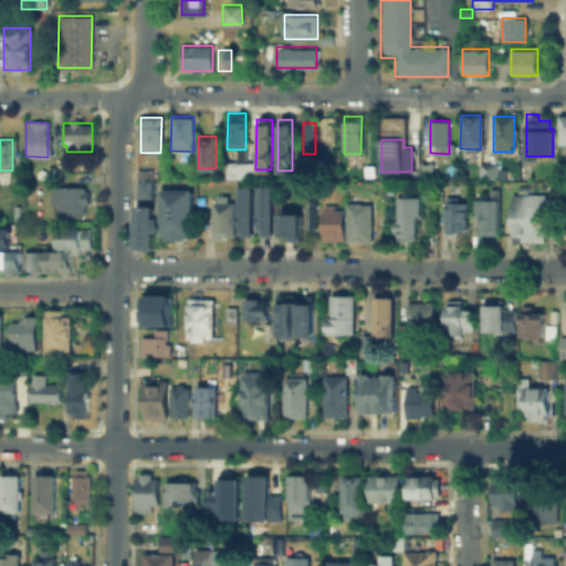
[(255,160),(255,179),(223,179),(223,160),(255,160)]
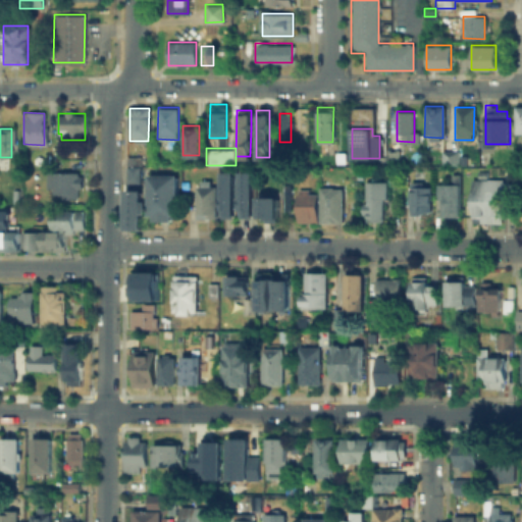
[(396,150),(396,163),(387,163),(387,150),(396,150)]
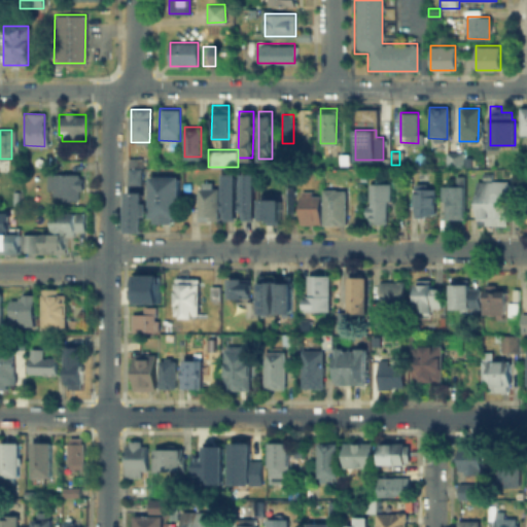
[(446,152),(460,152),(459,166),(446,166),(446,152)]
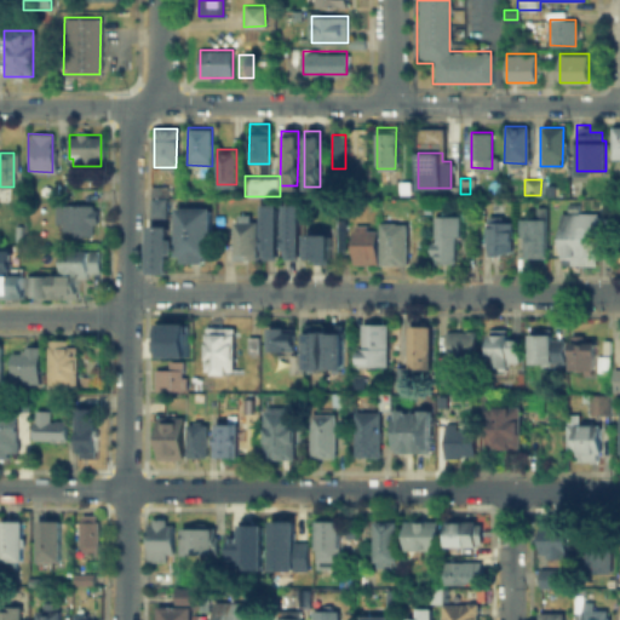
[(149,217),(149,197),(165,197),(165,217),(149,217)]
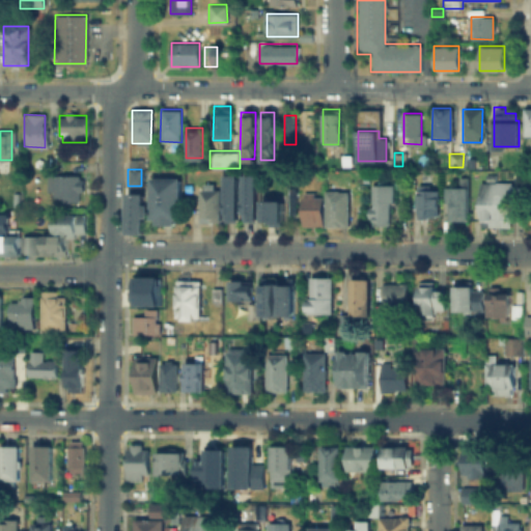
[(220,219),(221,171),(233,171),(233,220),(220,219)]
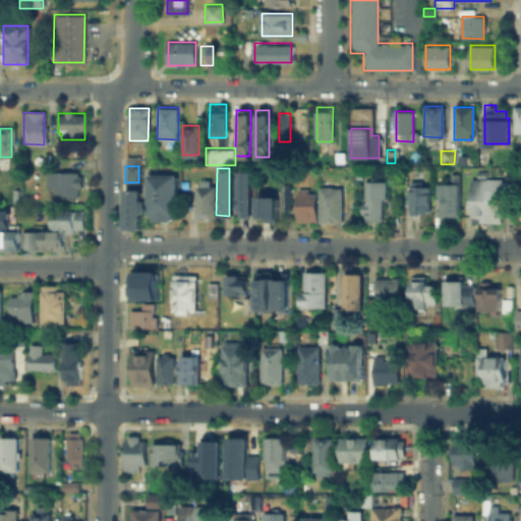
[(235,168),(248,168),(248,215),(235,215),(235,168)]
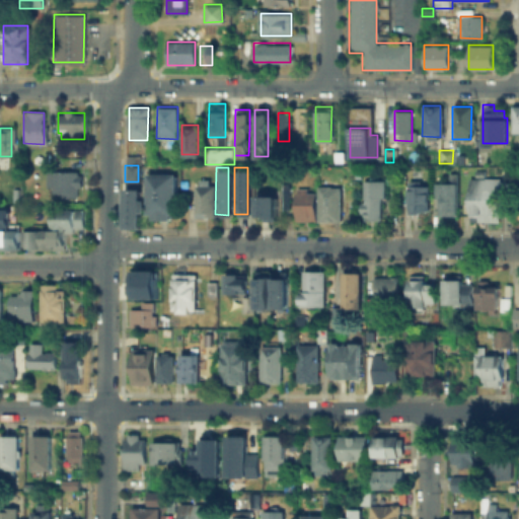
[(47,170),(76,171),(76,195),(47,195),(47,170)]
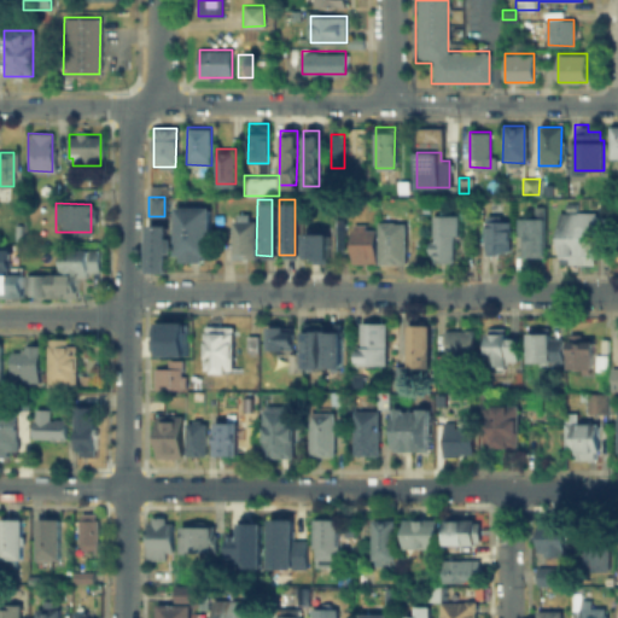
[(175,207),(210,207),(210,255),(175,255),(175,207)]
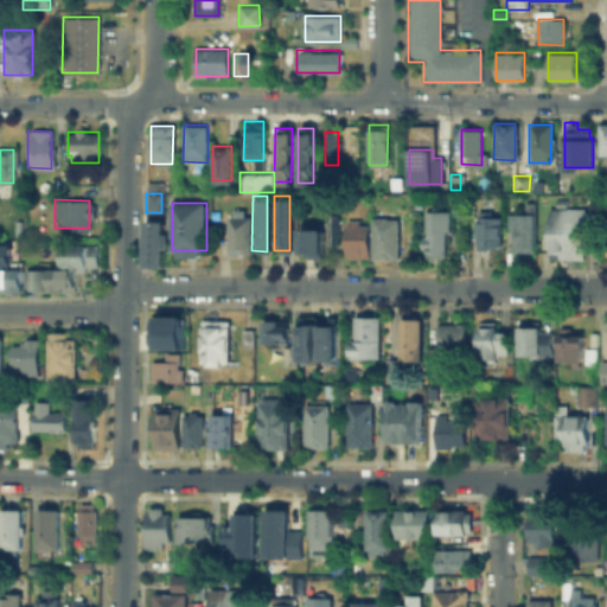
[(549,251),(550,206),(583,206),(583,251),(549,251)]
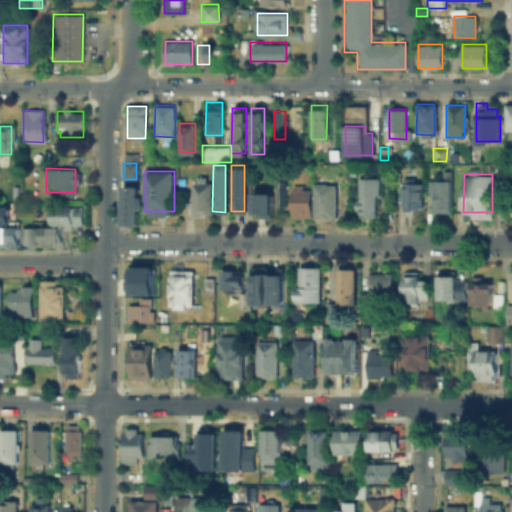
[(374,217),(357,217),(357,176),(379,176),(379,195),(375,195),(374,217)]
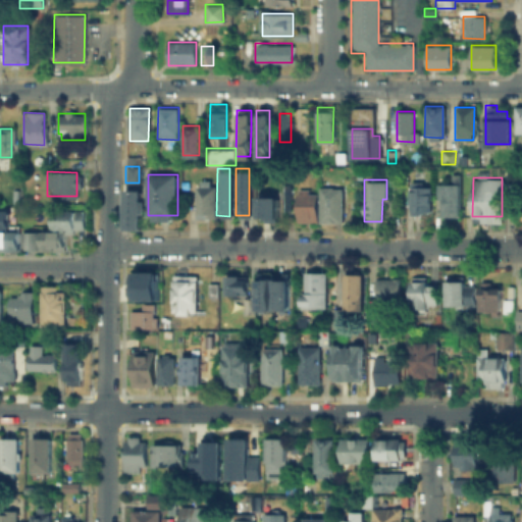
[(214,180),(214,217),(197,217),(197,180),(214,180)]
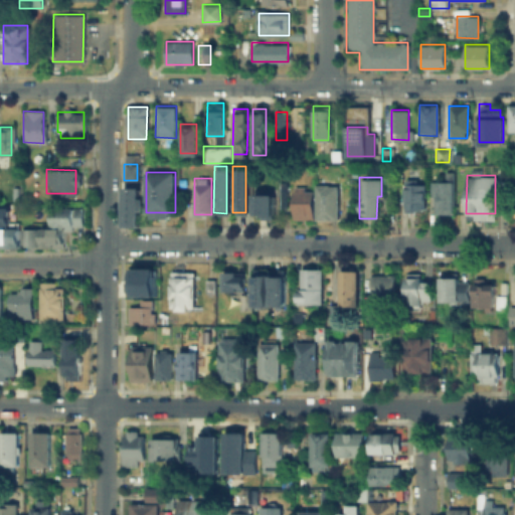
[(180,190),(180,179),(189,179),(189,190),(180,190)]
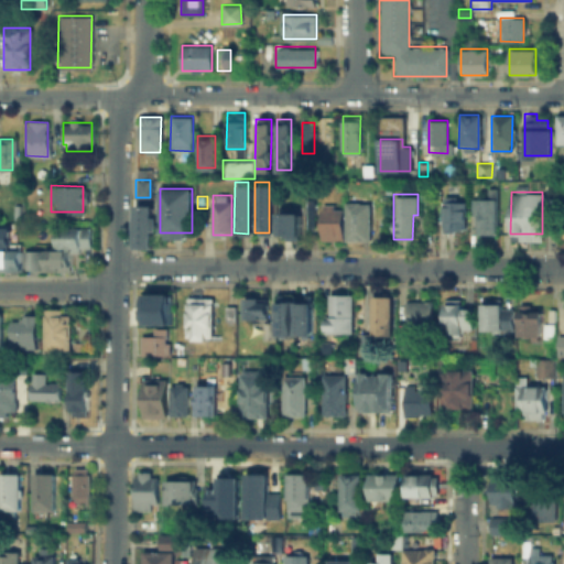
[(456,196),(456,205),(464,205),(464,228),(444,228),(444,196),(456,196)]
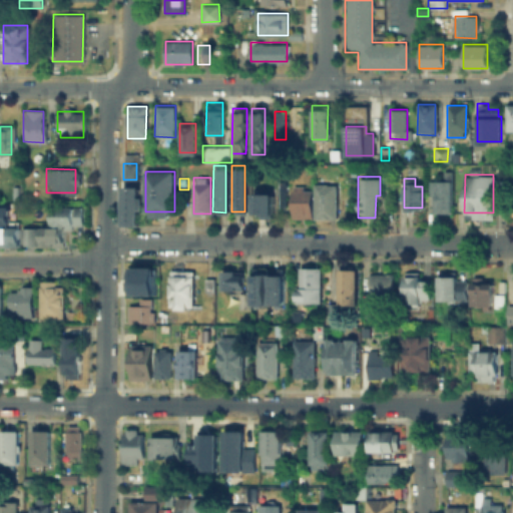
[(450,179),(450,211),(429,211),(429,179),(450,179)]
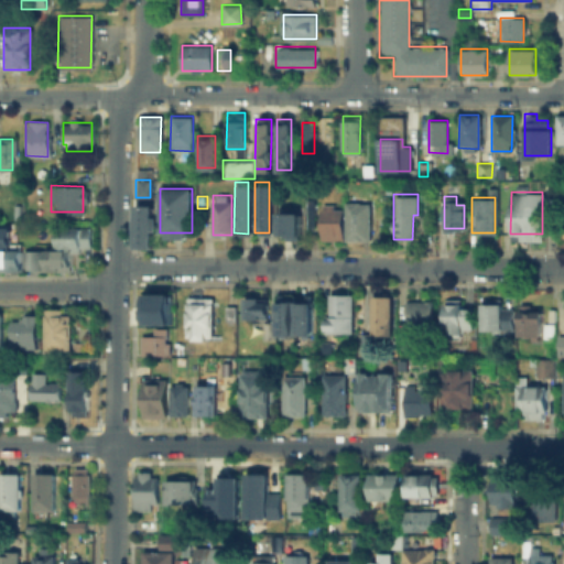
[(345,240),(345,201),(369,201),(369,240),(345,240)]
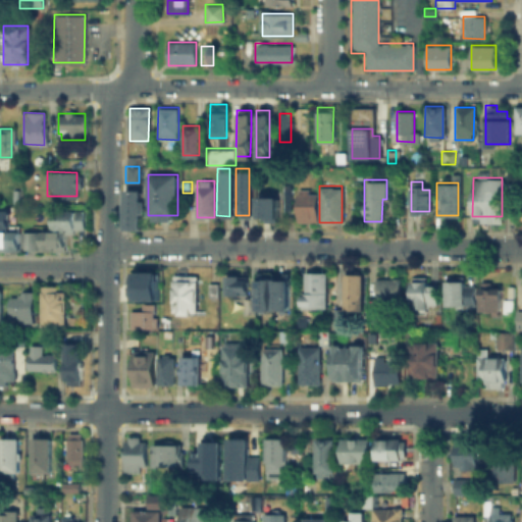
[(309,188),(308,193),(315,193),(315,222),(296,222),(296,188),(309,188)]
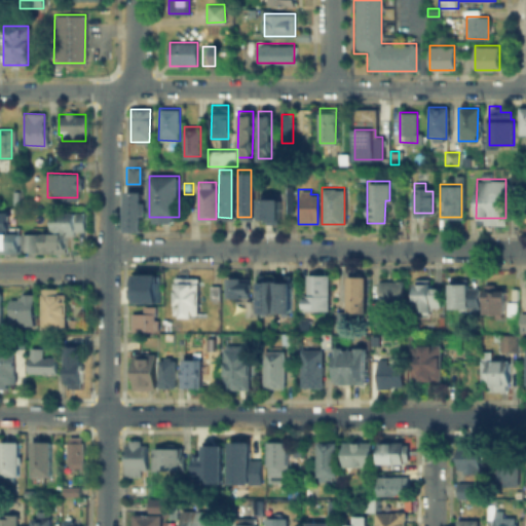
[(141,231),(123,231),(124,190),(142,190),(141,231)]
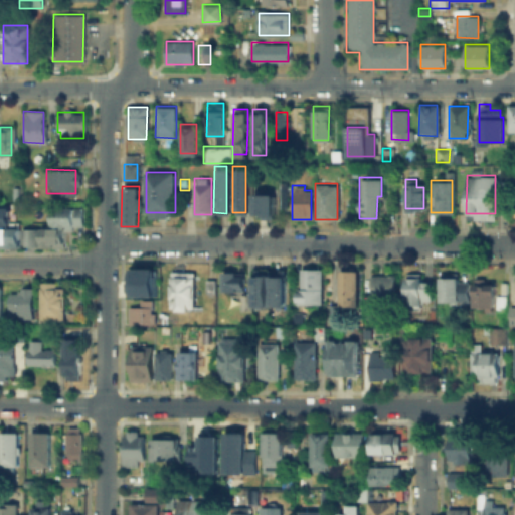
[(250,191),(272,191),(272,211),(250,211),(250,191)]
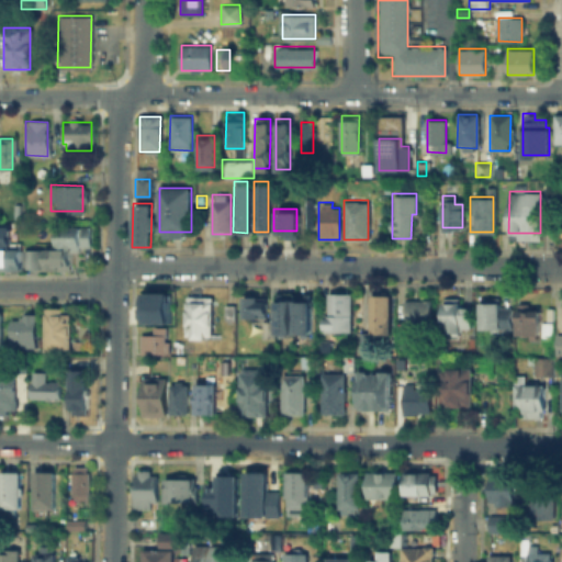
[(0,247),(0,225),(9,225),(9,247),(0,247)]
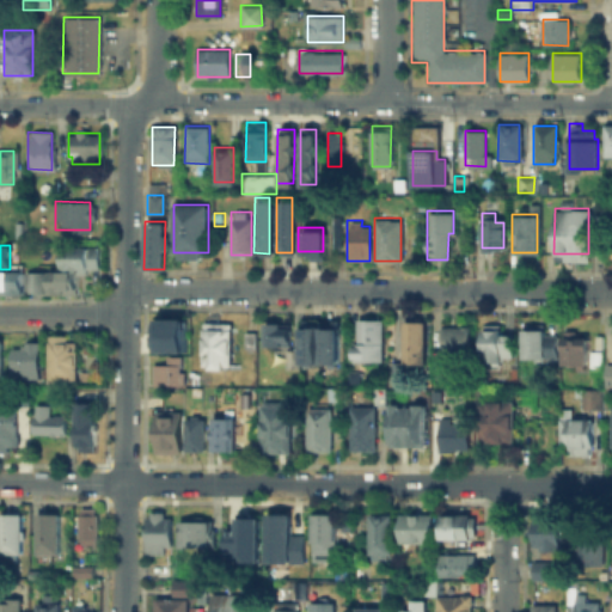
[(61,269),(61,246),(96,246),(96,269),(61,269)]
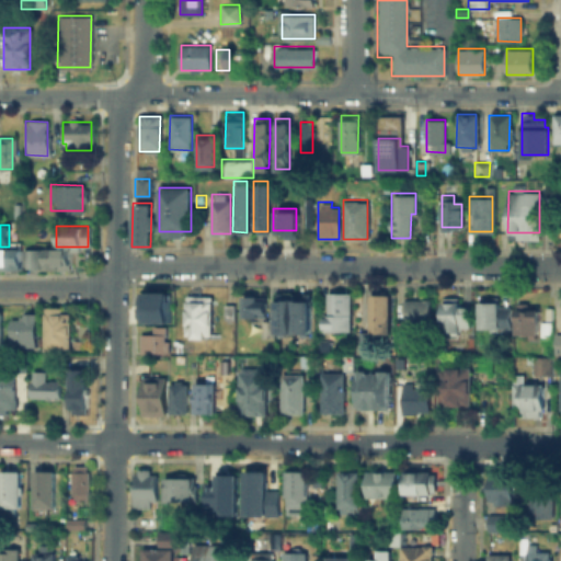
[(0,266),(0,248),(19,248),(19,266),(0,266)]
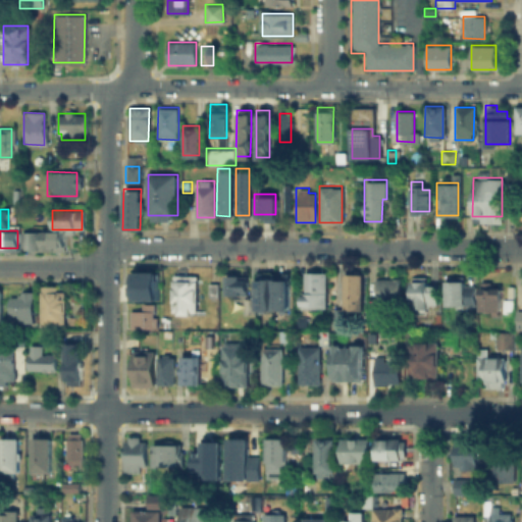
[(21,250),(21,230),(38,230),(38,250),(21,250)]
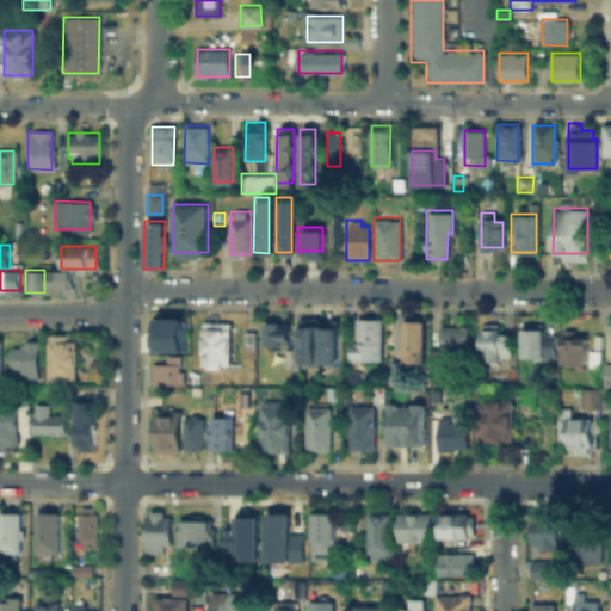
[(49,291),(49,270),(78,271),(78,291),(49,291)]
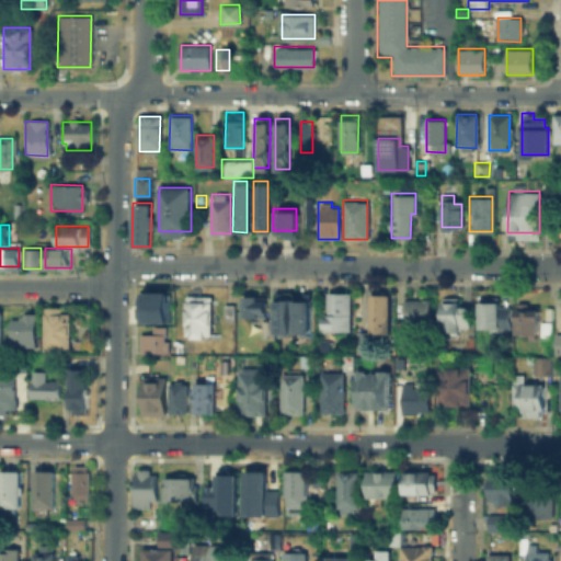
[(140,322),(141,292),(170,293),(169,322),(140,322)]
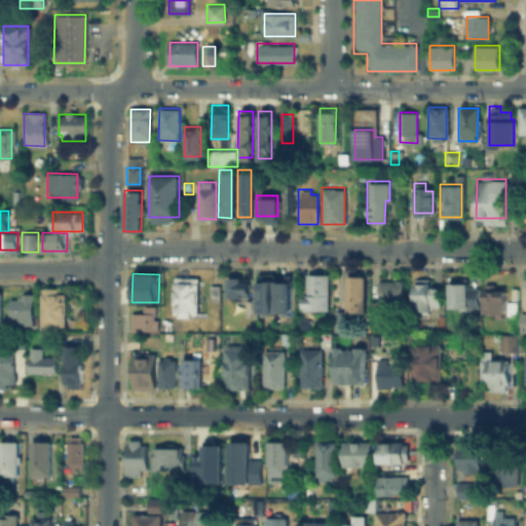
[(325,307),(300,307),(300,294),(304,294),(304,273),(325,273),(325,307)]
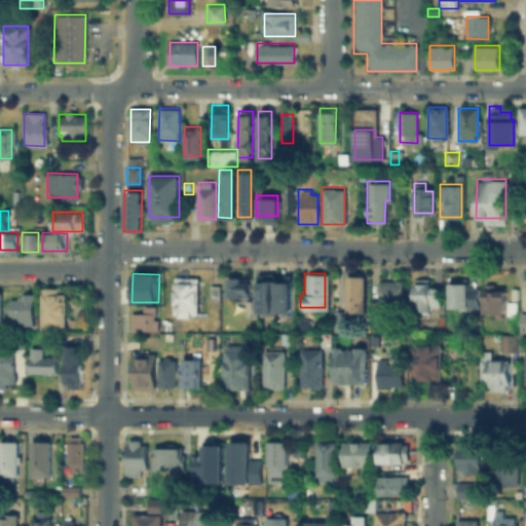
[(343,311),(343,276),(364,276),(364,311),(343,311)]
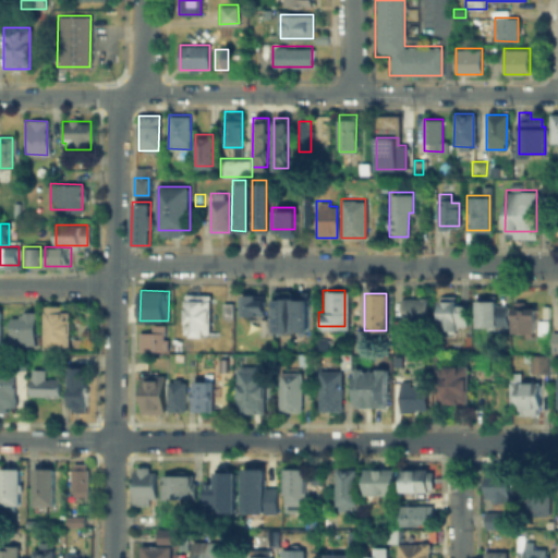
[(184,294),(207,294),(207,334),(184,334),(184,294)]
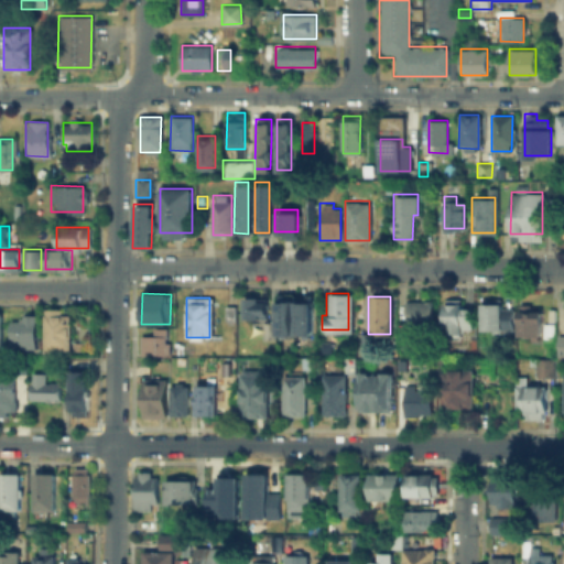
[(481,297),(501,299),(501,306),(510,306),(510,328),(481,328),(481,297)]
